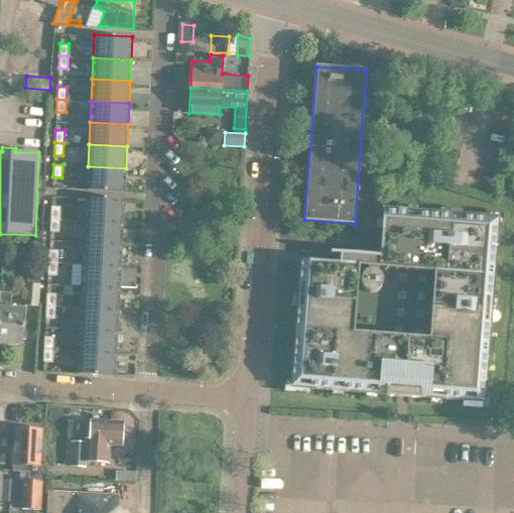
[(88,166),(86,188),(124,190),(126,168),(88,166)]
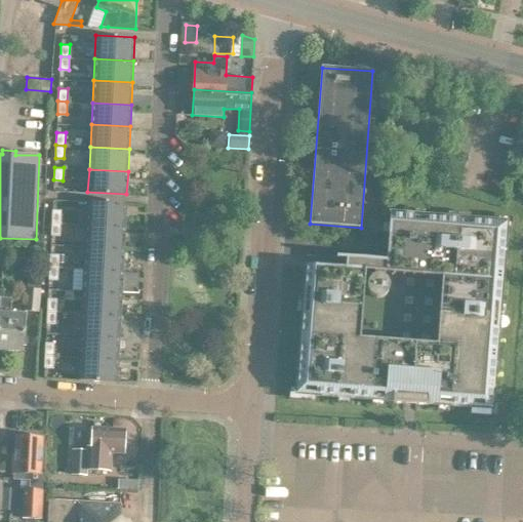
[(87,200),(86,224),(125,226),(126,202),(87,200)]
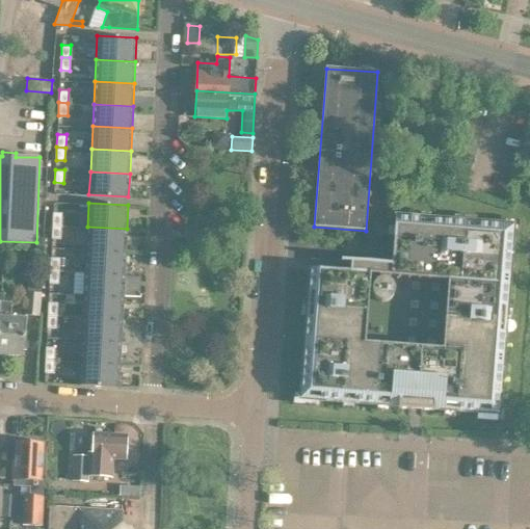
[(52,225),(61,225),(62,212),(53,211),(52,225)]
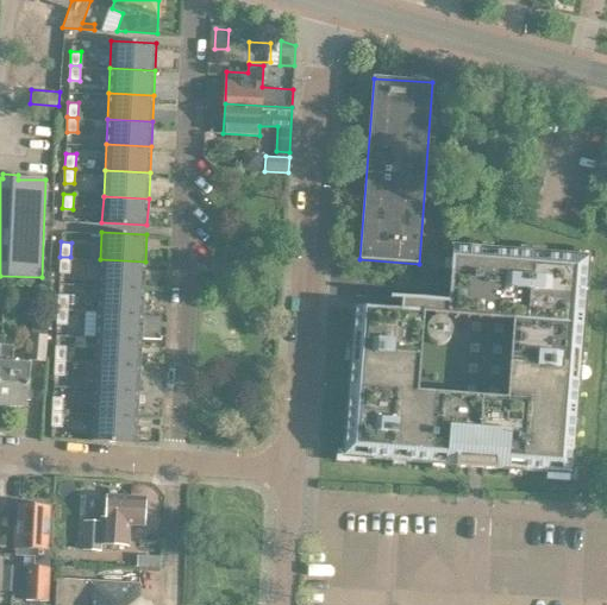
[(570,472),(587,258),(452,247),(450,285),(392,281),(392,284),(450,288),(449,302),(357,295),(357,298),(402,302),(401,312),(356,308),(344,455),(457,464),(457,466),(498,470),(498,466),(570,472)]
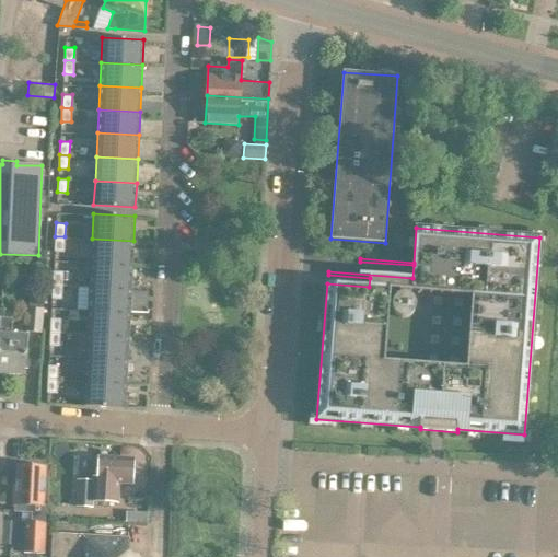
[(55,236),(55,250),(64,251),(65,236),(55,236)]
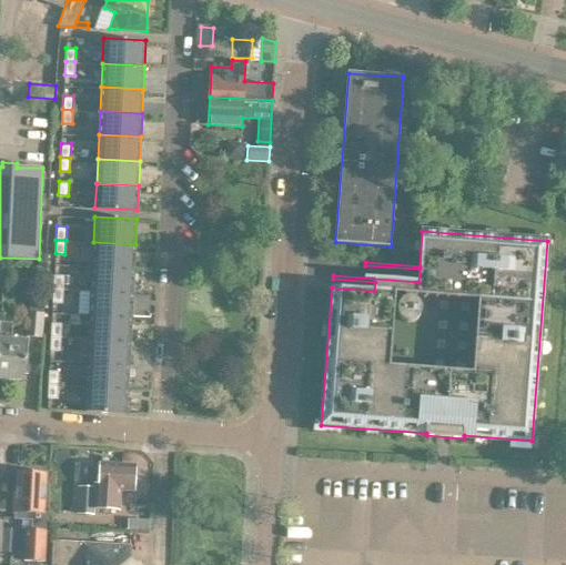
[(134,268),(135,244),(93,242),(92,265),(134,268)]
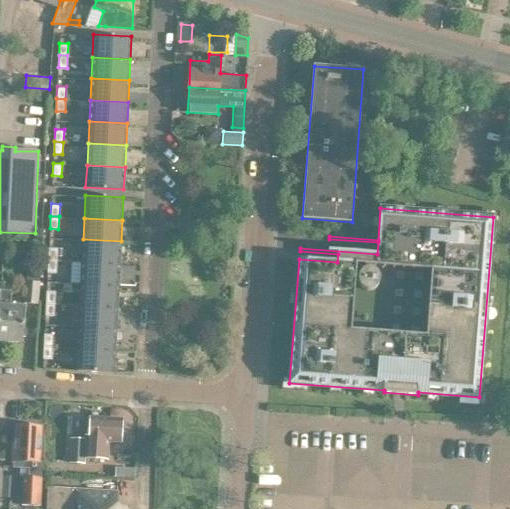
[(82,261),(120,263),(121,241),(83,239),(82,261)]
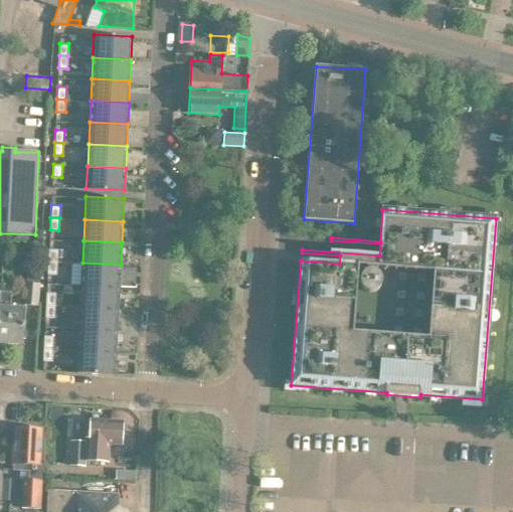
[(58,248),(49,248),(48,261),(57,261),(58,248)]
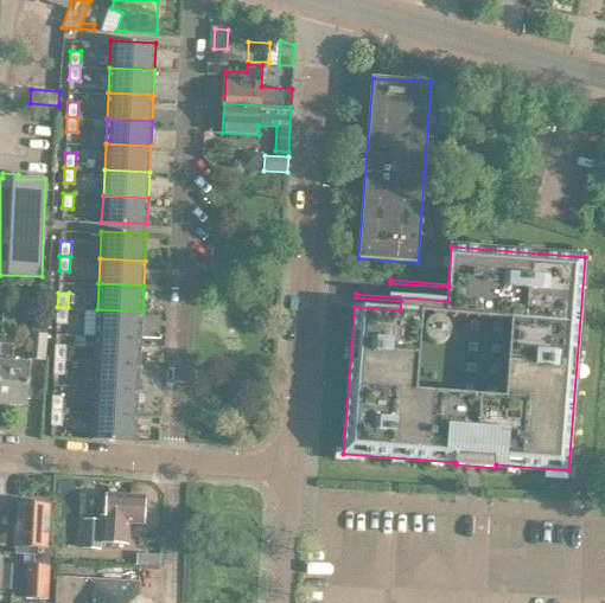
[(57,307),(57,321),(67,322),(68,307),(57,307)]
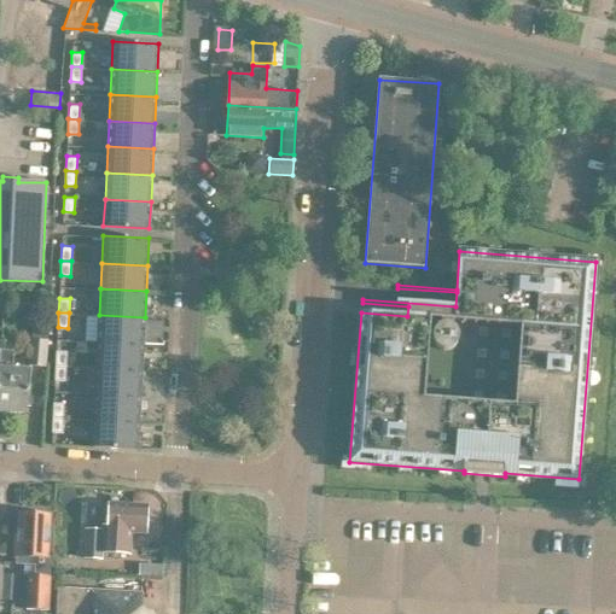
[(145,317),(99,315),(97,340),(143,343),(145,317)]
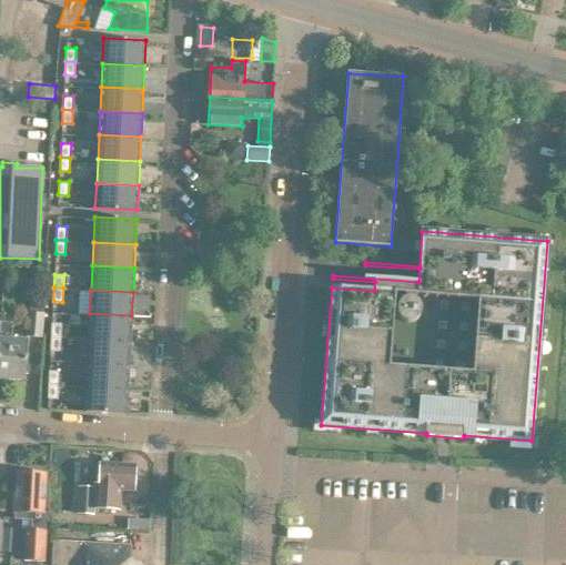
[(43,312),(44,298),(30,296),(29,311),(27,311),(26,335),(43,336),(44,312),(43,312)]
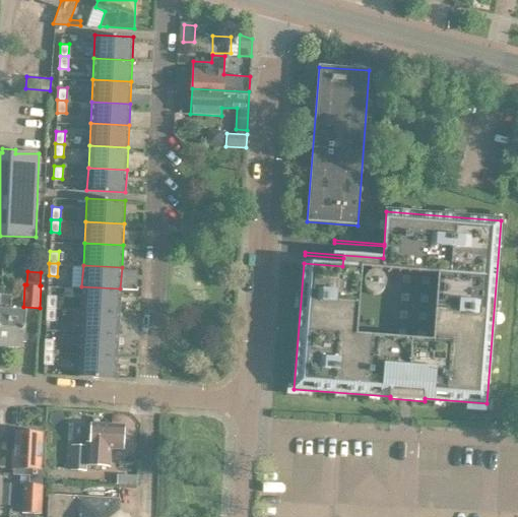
[(120,288),(81,286),(80,309),(119,311),(120,288)]
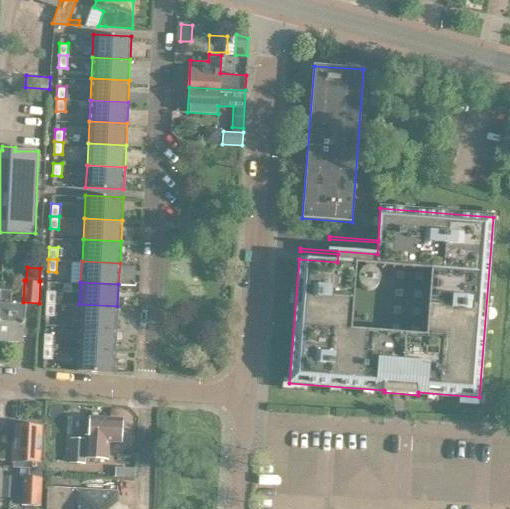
[(1,289),(0,295),(0,339),(22,341),(25,306),(10,305),(11,290),(1,289)]
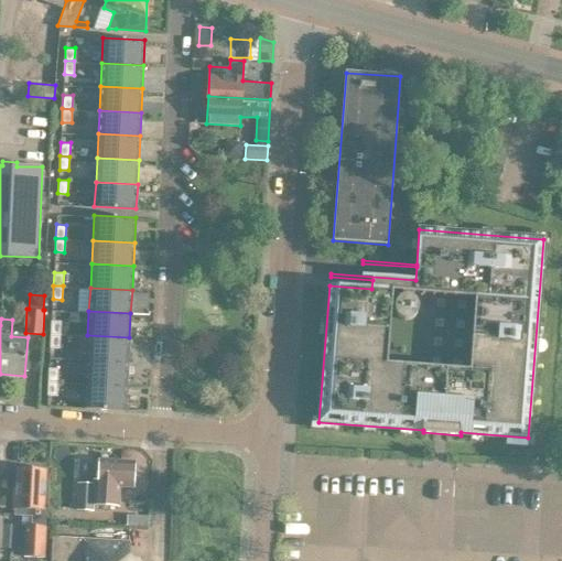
[(52,320),(51,333),(61,334),(61,320),(52,320)]
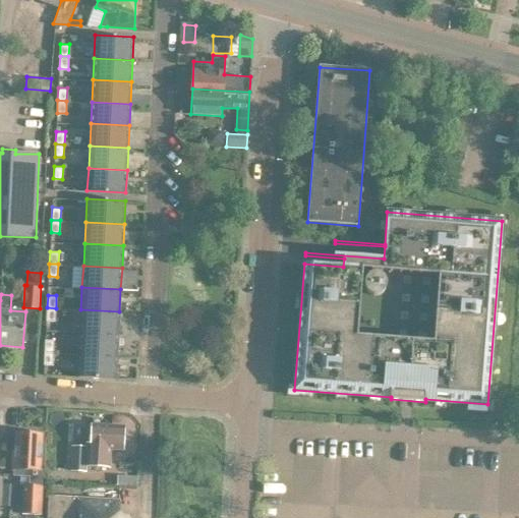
[(55,321),(56,308),(47,307),(46,321),(55,321)]
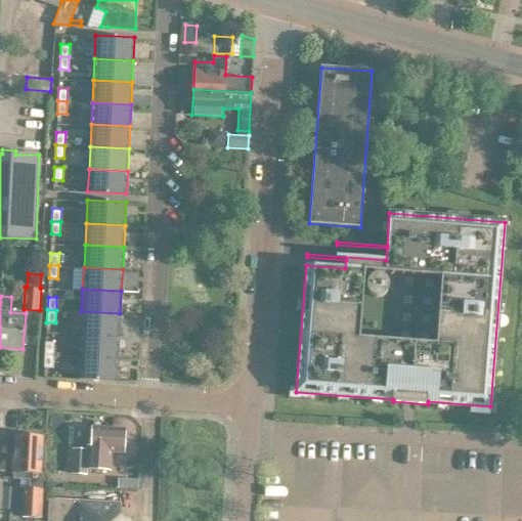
[(81,311),(80,333),(119,335),(120,313),(81,311)]
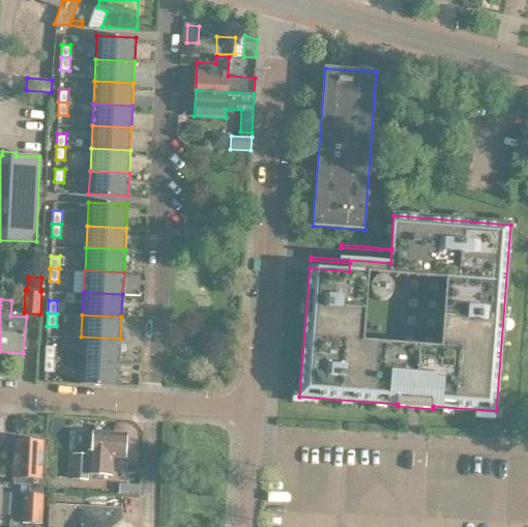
[(119,361),(120,339),(81,337),(80,359),(119,361)]
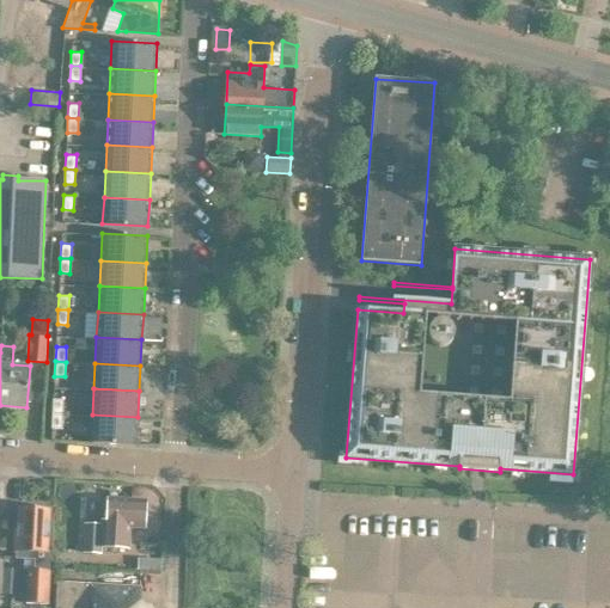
[(53,398),(53,412),(62,413),(63,398),(53,398)]
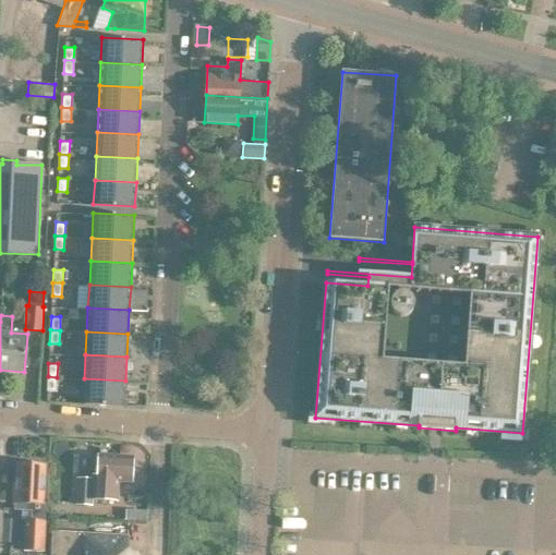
[(48,376),(47,389),(57,390),(57,377),(48,376)]
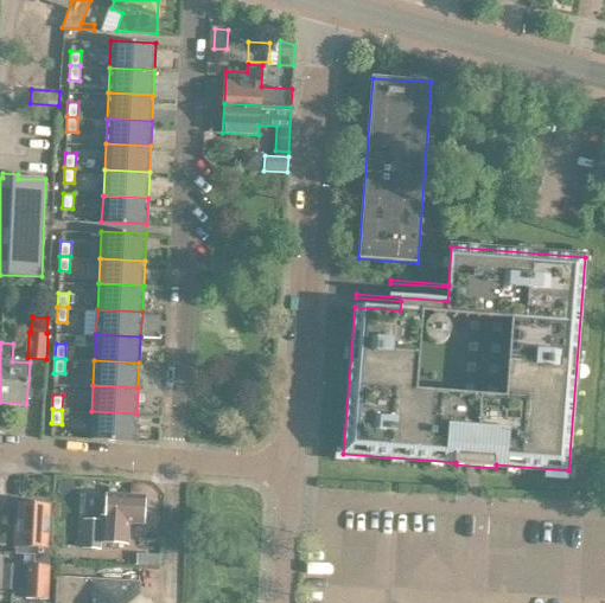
[(90,437),(135,440),(137,414),(91,411),(90,437)]
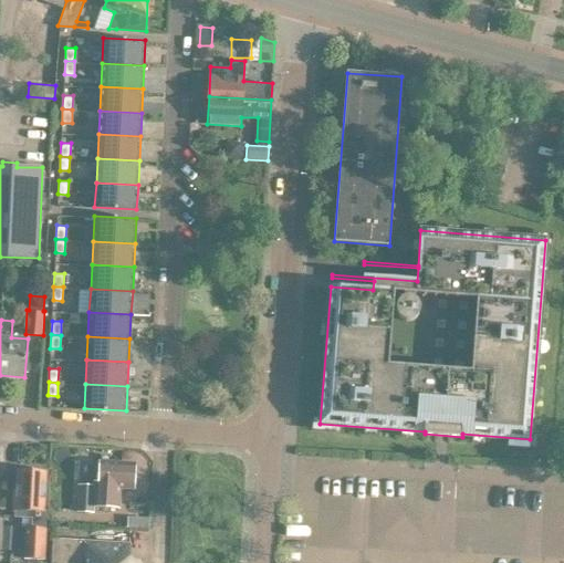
[(77,511),(94,512),(94,502),(114,503),(114,488),(135,489),(136,464),(101,461),(98,486),(95,486),(95,487),(93,487),(94,485),(79,483),(77,511)]
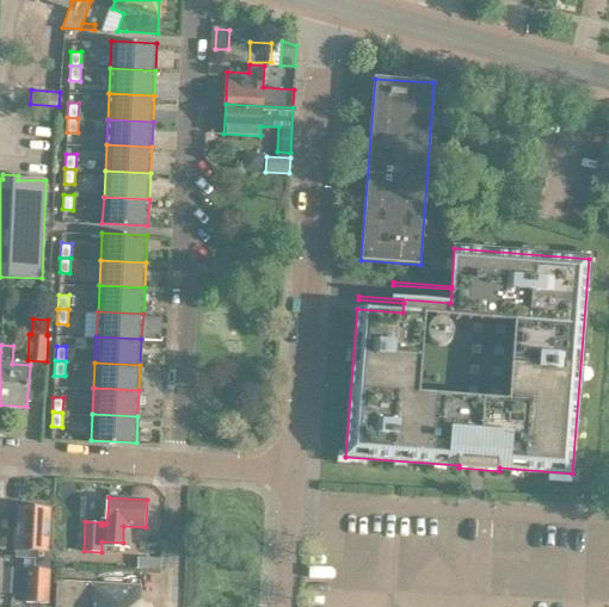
[(17,527),(14,527),(12,549),(16,549),(16,556),(35,557),(34,568),(29,568),(26,602),(47,604),(49,569),(50,550),(48,549),(50,509),(18,507),(17,527)]
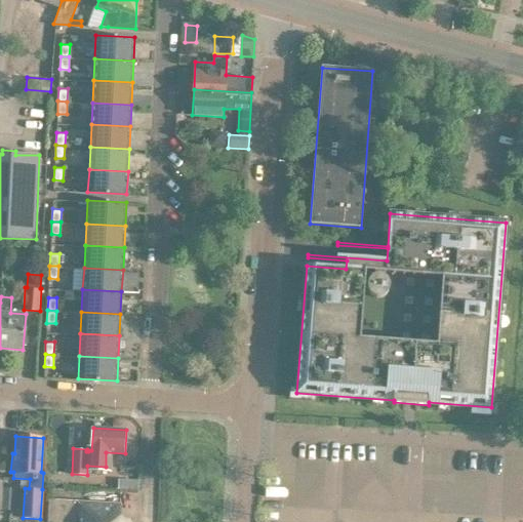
[(2,489),(1,509),(15,510),(15,489),(2,489)]
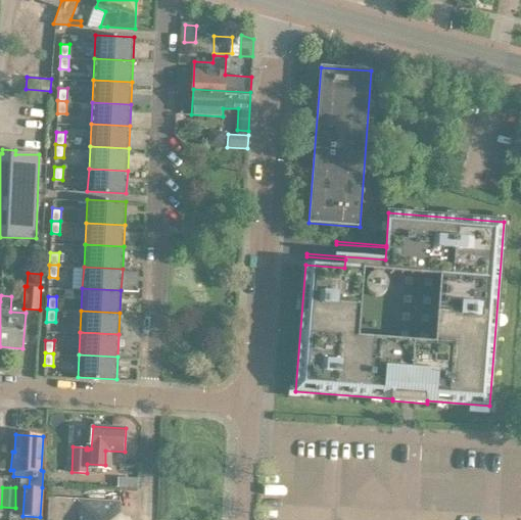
[(133,519),(121,518),(122,502),(51,498),(49,519),(133,519)]
